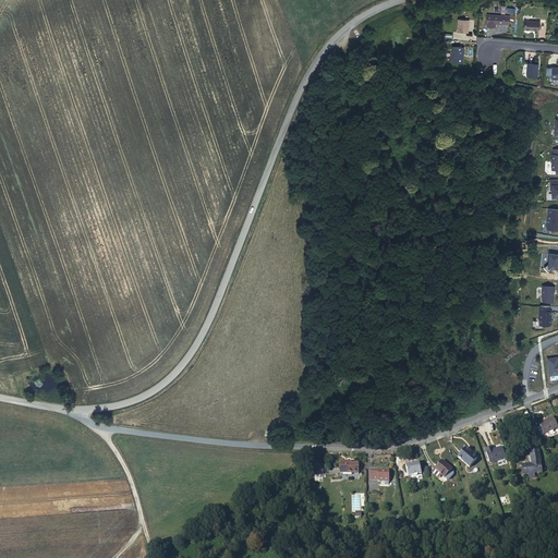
[(507,24),(508,14),(485,13),(484,26),(494,26),(494,23),(507,24)]
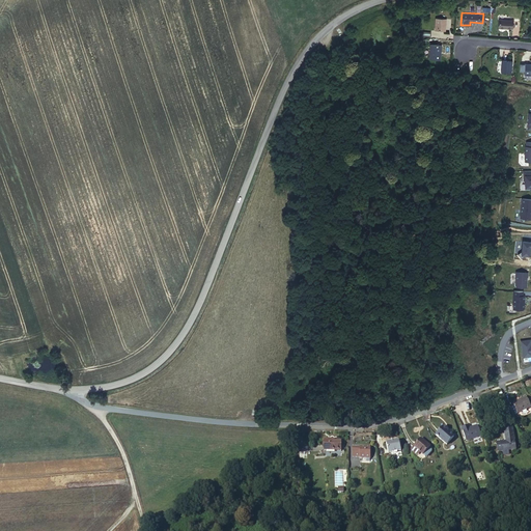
[(444,30),(445,18),(435,17),(434,30),(444,30)]
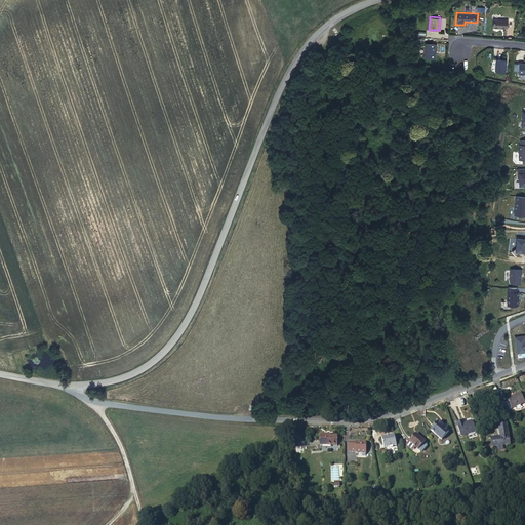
[(503,26),(503,16),(491,16),(490,27),(498,27),(498,25),(503,26)]
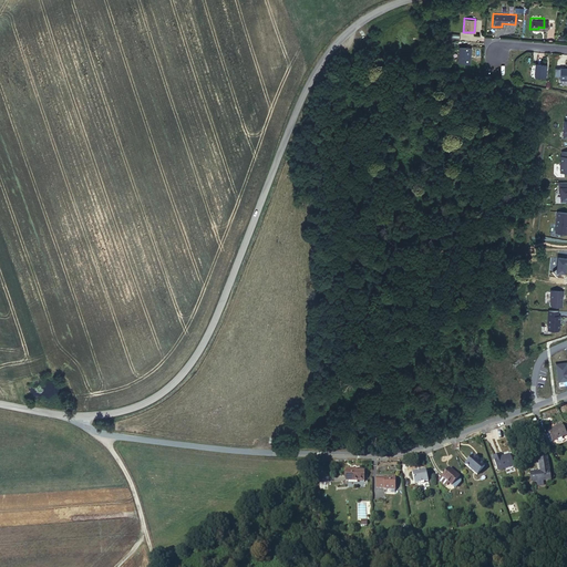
[(470,63),(470,48),(459,47),(457,63),(470,63)]
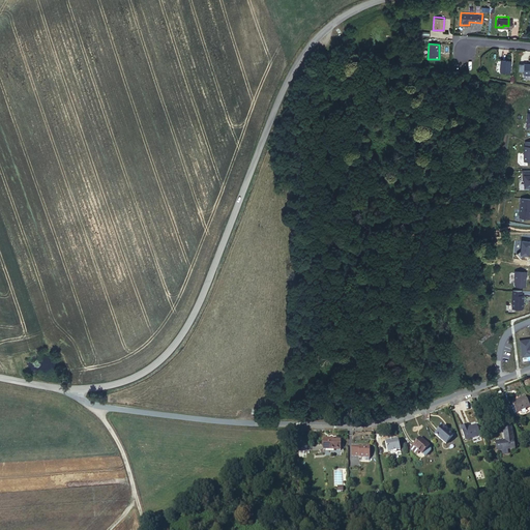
[(508,71),(508,59),(498,59),(498,70),(508,71)]
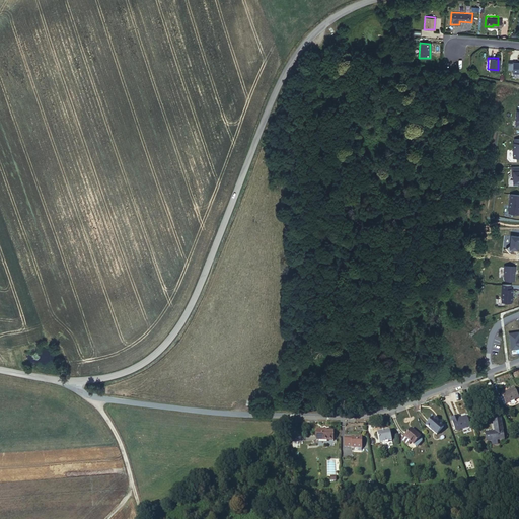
[(518,194),(509,193),(507,212),(518,213),(518,194)]
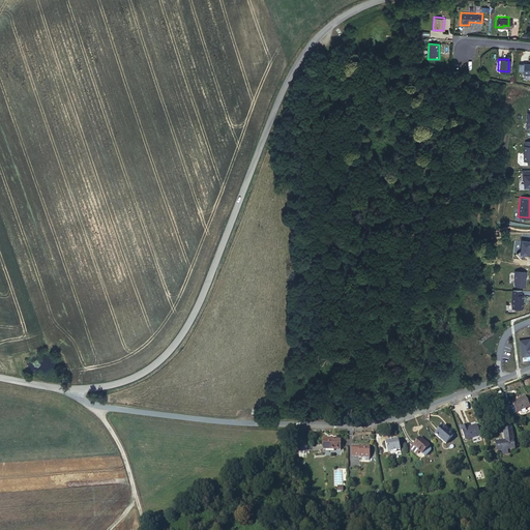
[(527,272),(514,272),(514,285),(516,286),(525,287),(526,276),(527,276),(527,272)]
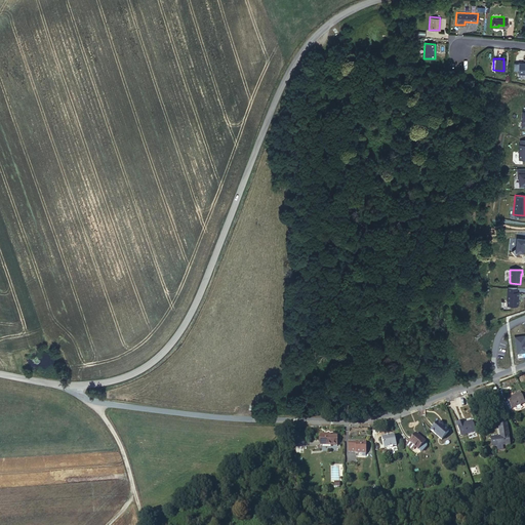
[(508,284),(507,305),(517,306),(519,284),(508,284)]
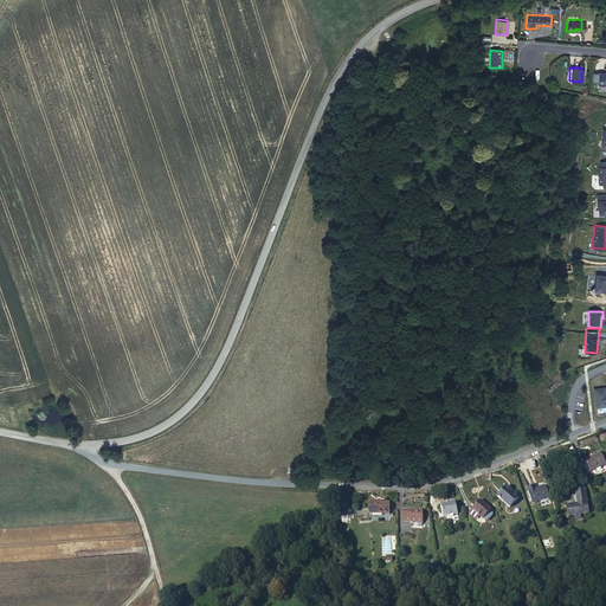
[(604,387),(595,387),(598,413),(605,412),(605,392),(605,393),(604,387)]
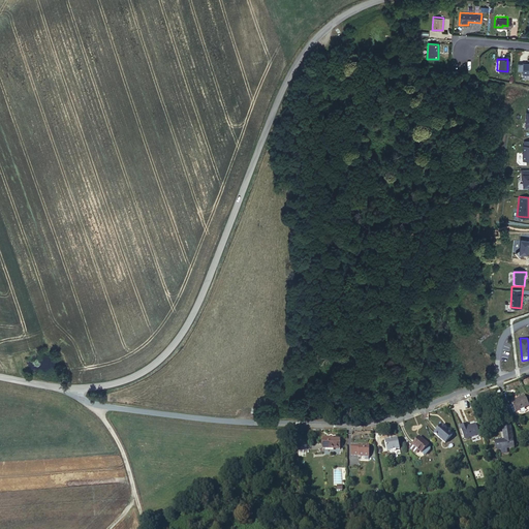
[(528,400),(526,395),(512,402),(518,411),(528,405),(528,400)]
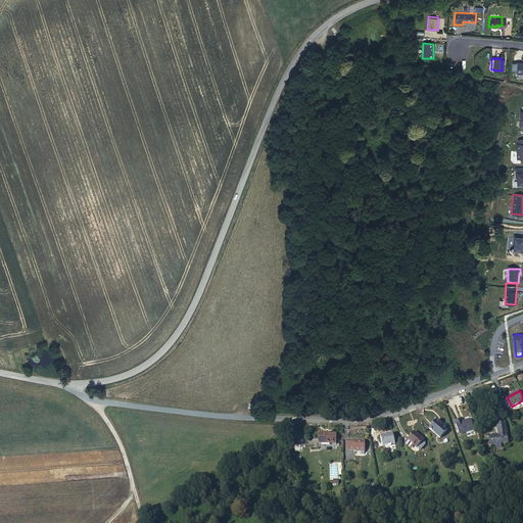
[(442,423),(435,417),(427,426),(438,436),(446,428),(441,424),(442,423)]
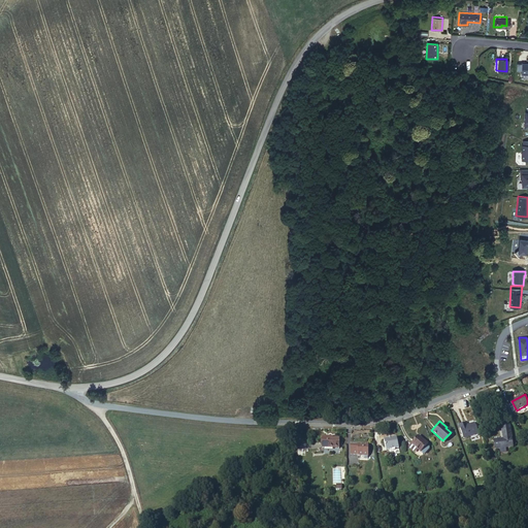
[(464,422),(457,424),(462,438),(477,433),(473,422),(465,424),(464,422)]
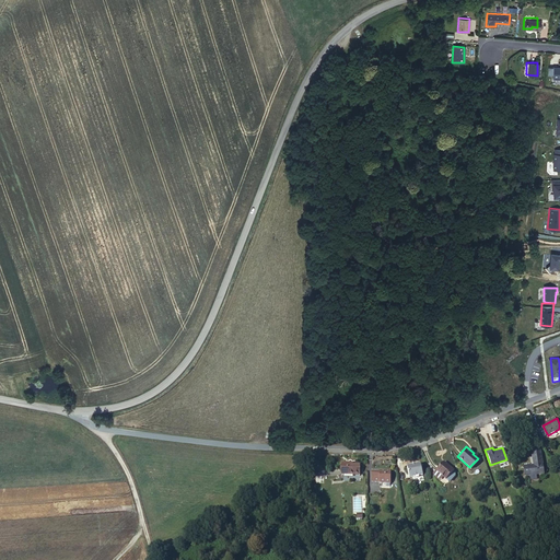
[(541,474),(540,454),(532,455),(533,464),(522,465),(523,475),(541,474)]
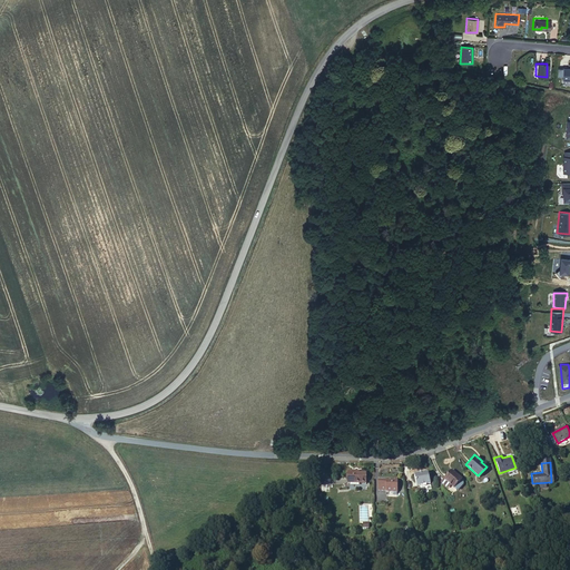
[(364,481),(364,470),(346,469),(346,481),(364,481)]
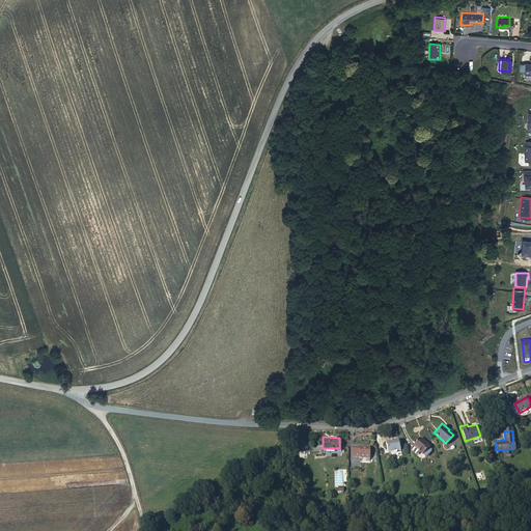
[(389,438),(385,439),(386,449),(391,448),(395,448),(399,447),(397,437),(393,438),(389,438)]
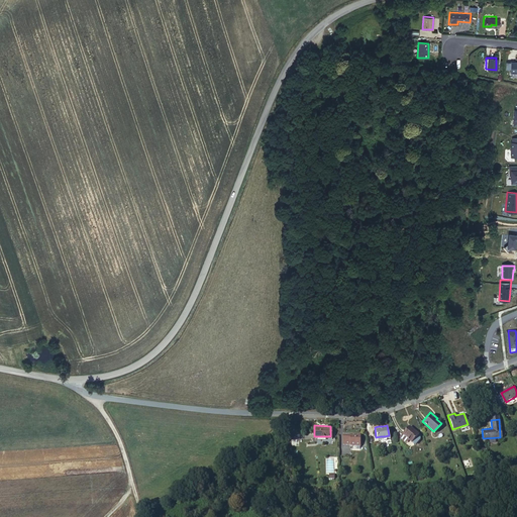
[(417,432),(409,425),(401,434),(409,441),(417,432)]
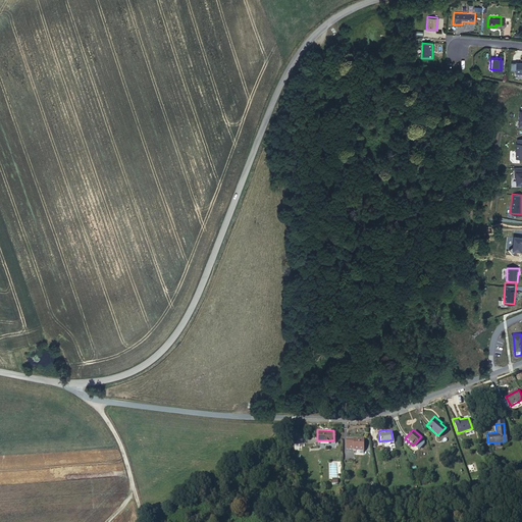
[(362,435),(362,434),(352,434),(352,436),(345,436),(345,447),(353,447),(353,448),(362,447),(362,445),(362,435)]
